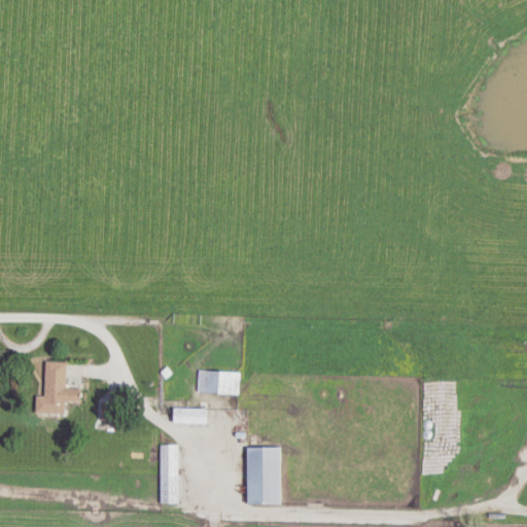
[(67,362),(46,362),(45,396),(36,396),(36,413),(65,414),(65,401),(79,401),(79,393),(66,393),(67,362)]
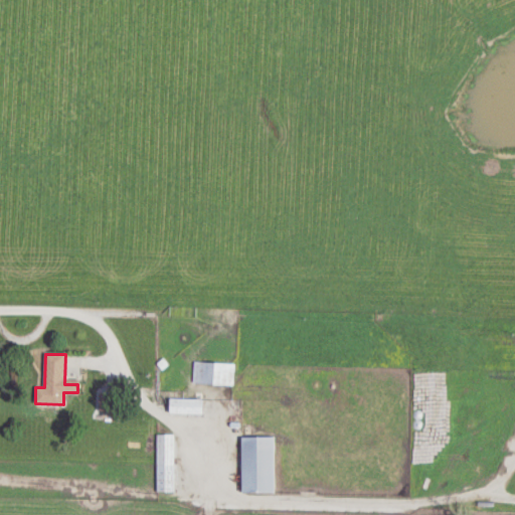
[(235,362),(194,362),(194,385),(235,385),(235,362)]
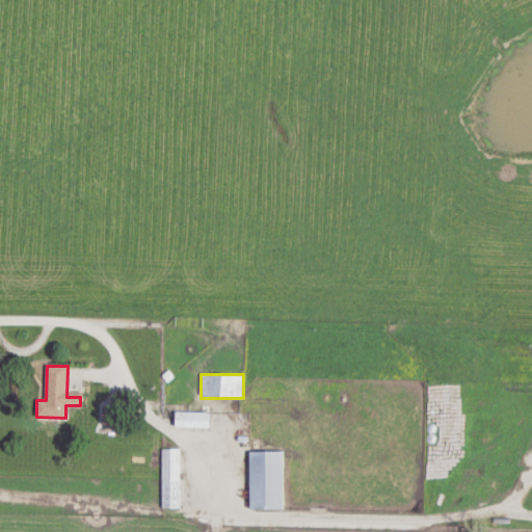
[(175,427),(210,428),(210,413),(176,413),(175,427)]
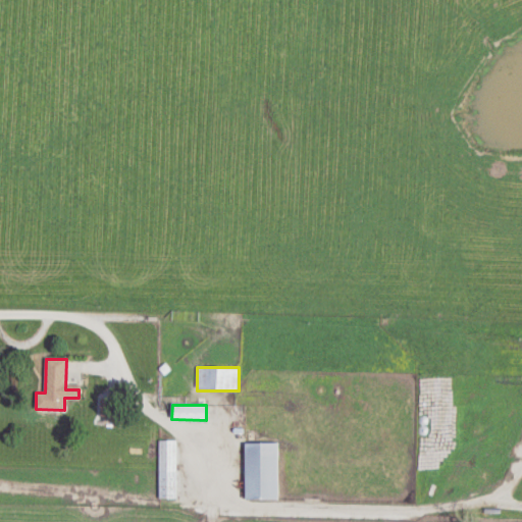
[(177,440),(160,440),(160,500),(177,500),(177,440)]
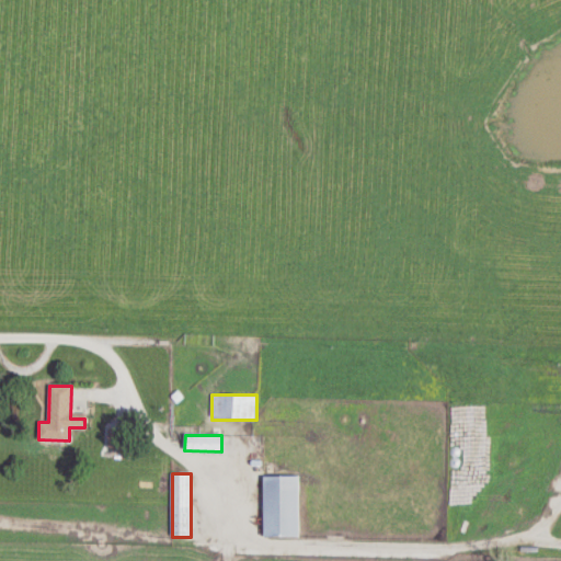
[(301,537),(301,476),(263,476),(263,537),(301,537)]
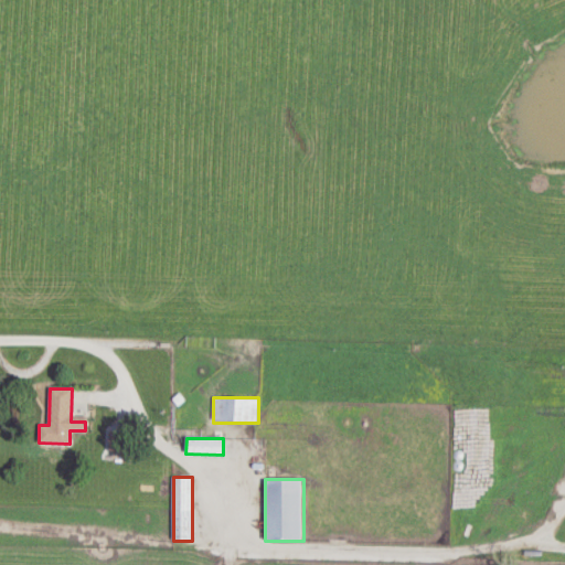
All buildings are outlined.
